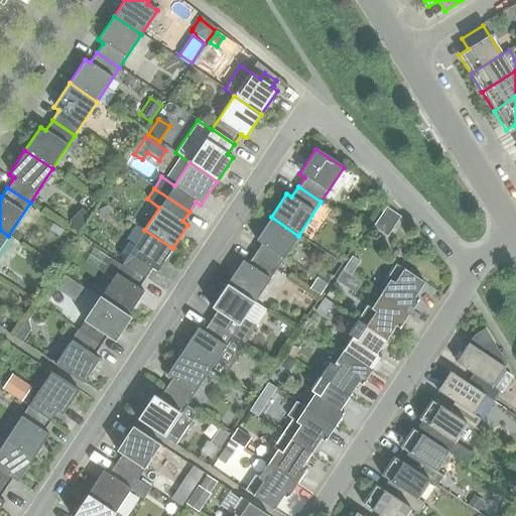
[(107,206),(97,210),(101,219),(110,215),(107,206)]
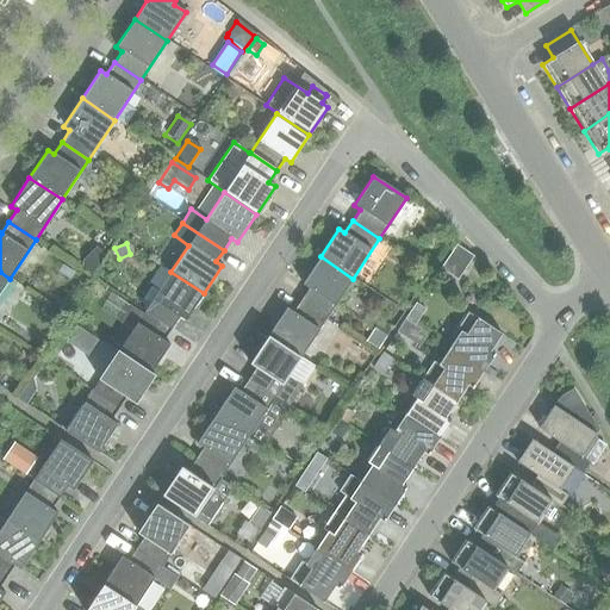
[(472,257),(455,246),(440,269),(456,281),(472,257)]
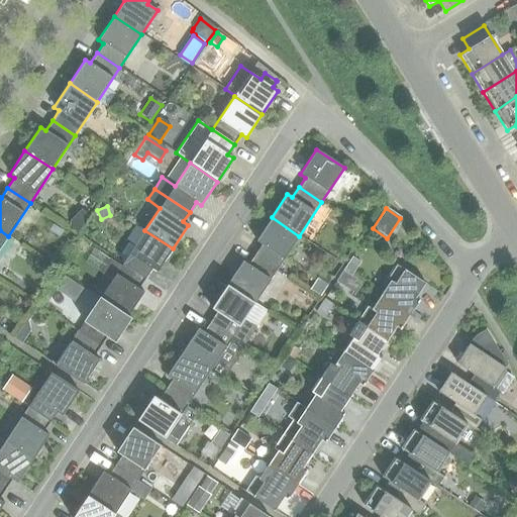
[(78,233),(85,223),(75,216),(70,221),(70,227),(78,233)]
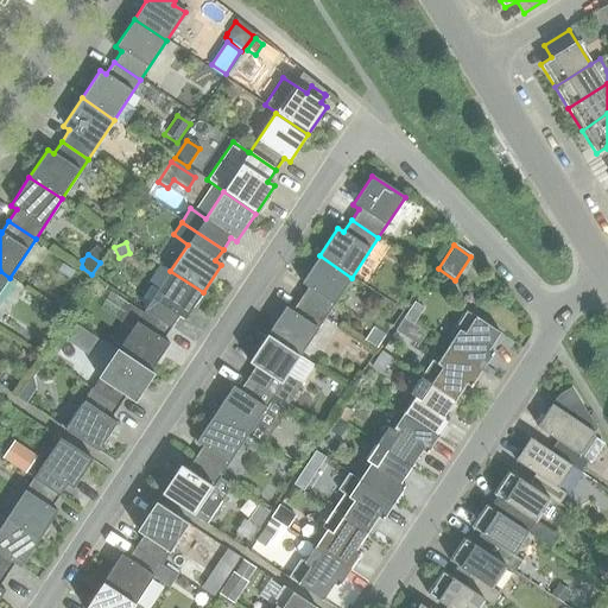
[(352,278),(320,255),(301,284),(306,287),(299,299),(325,317),(352,278)]
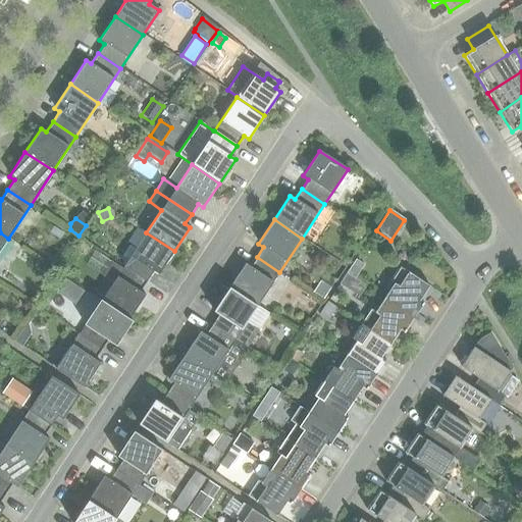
[(127,260),(123,266),(146,281),(153,271),(158,275),(174,251),(146,232),(136,249),(128,245),(121,256),(127,260)]
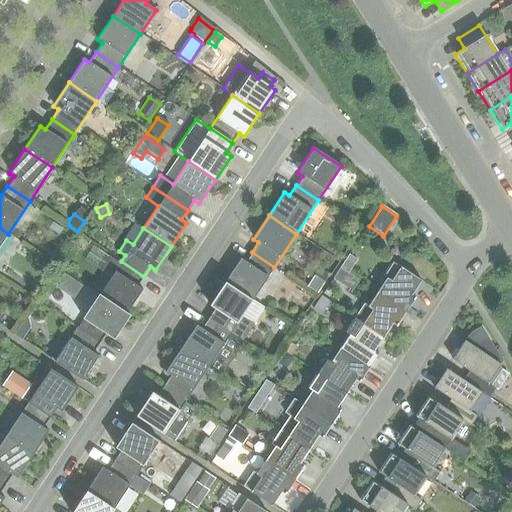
[(224,282),(252,300),(274,267),(252,252),(245,262),(240,259),(224,282)]
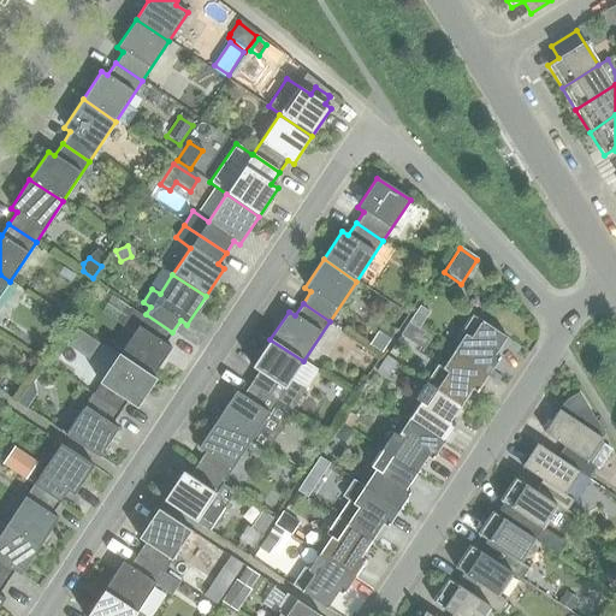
[(428,313),(419,307),(401,335),(410,341),(428,313)]
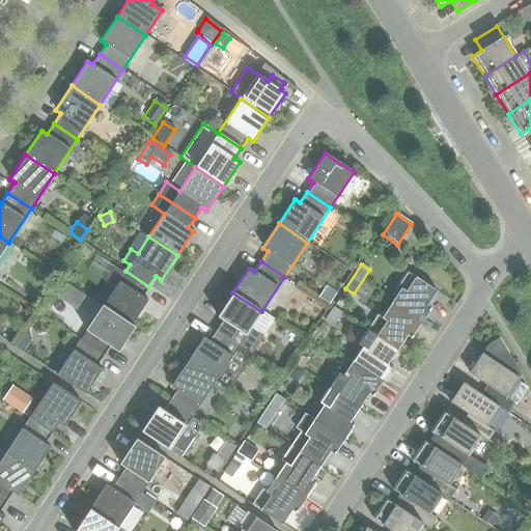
[(103,306),(131,325),(147,301),(142,297),(148,286),(126,271),(103,306)]
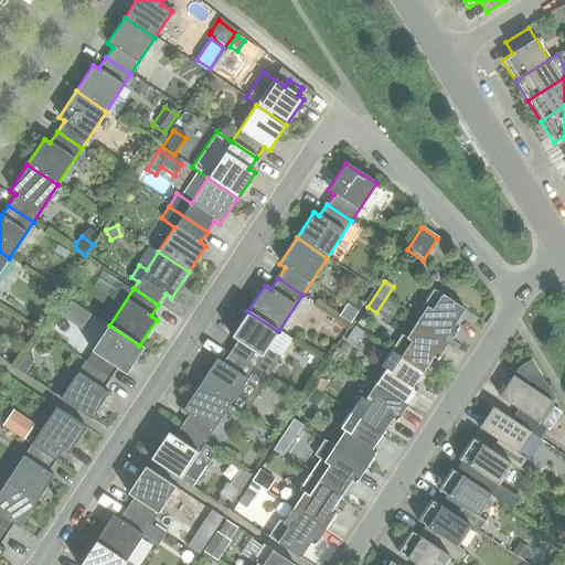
[(426,308),(415,323),(447,344),(458,329),(454,326),(464,310),(432,289),(422,305),(426,308)]
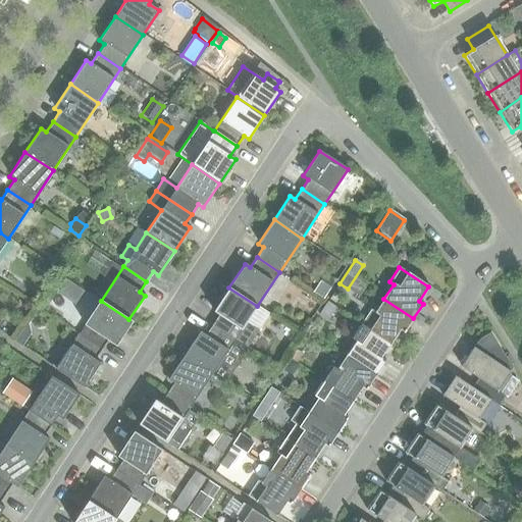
[(334,280),(324,273),(312,292),(322,299),(334,280)]
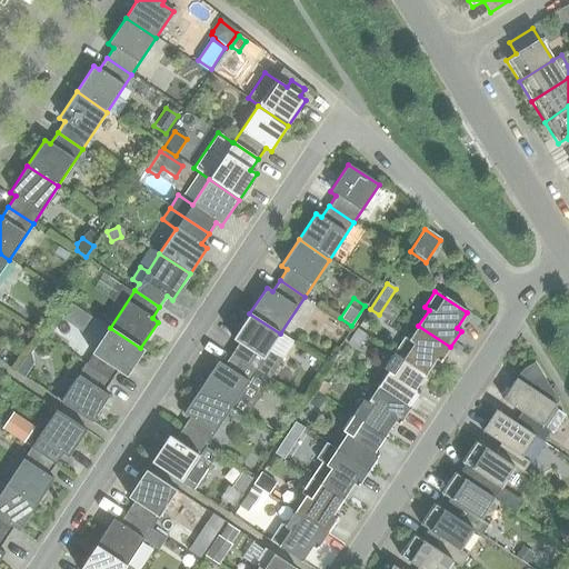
[(71,305),(61,319),(69,325),(79,309),(71,305)]
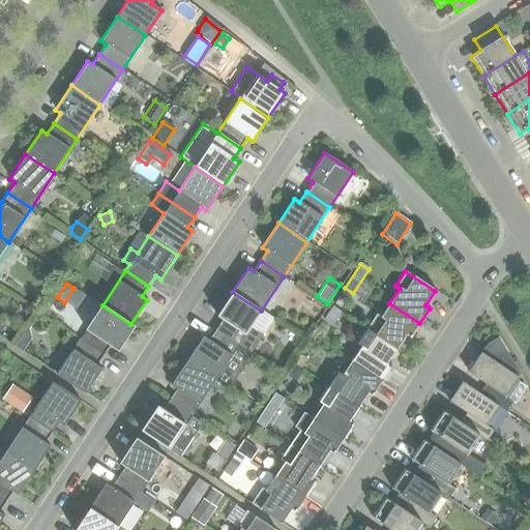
[(261,311),(232,292),(216,316),(222,320),(214,330),(249,353),(260,337),(248,330),(261,311)]
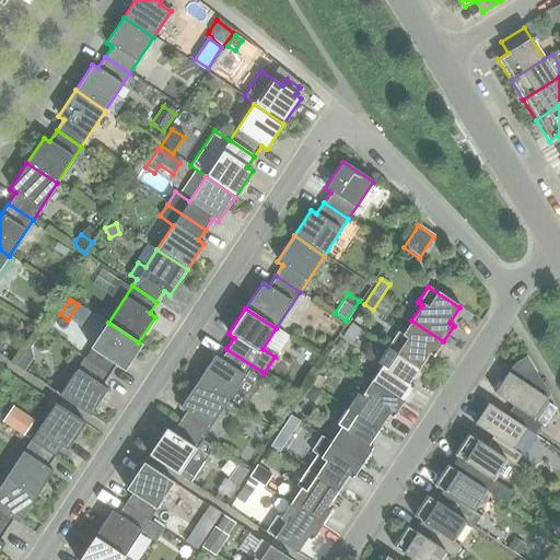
[(433,357),(443,341),(411,321),(401,335),(397,333),(387,348),(419,369),(429,354),(433,357)]
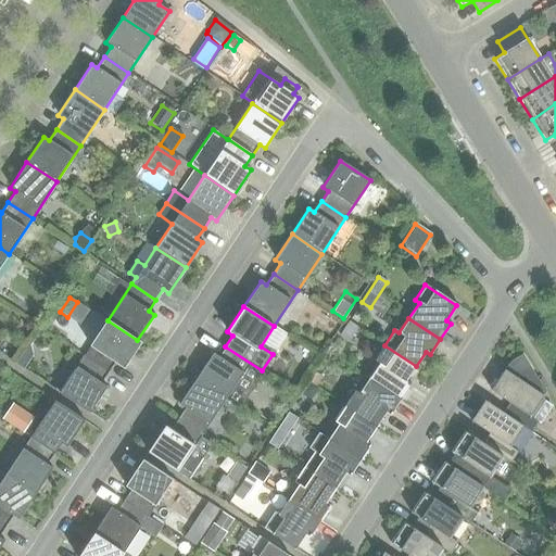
[(108,320),(84,356),(108,373),(115,362),(121,366),(137,340),(108,320)]
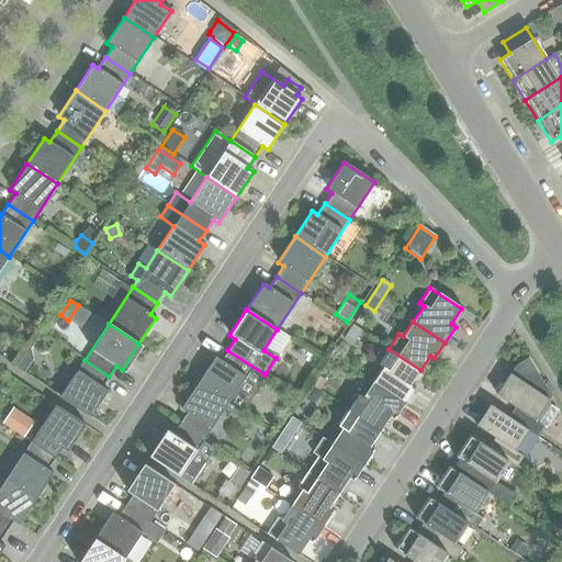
[(360,332),(351,325),(341,339),(350,346),(360,332)]
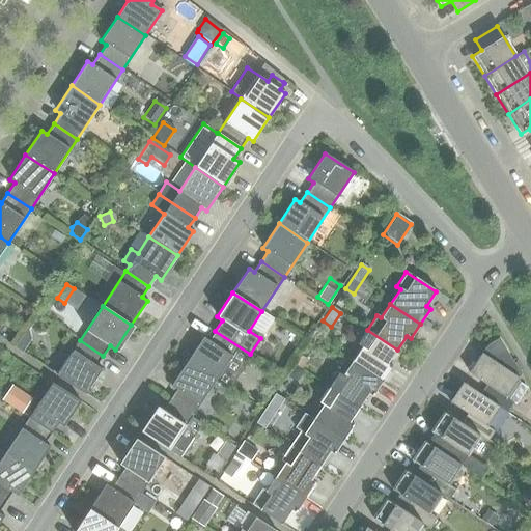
[(29,329),(15,347),(22,353),(31,339),(29,329)]
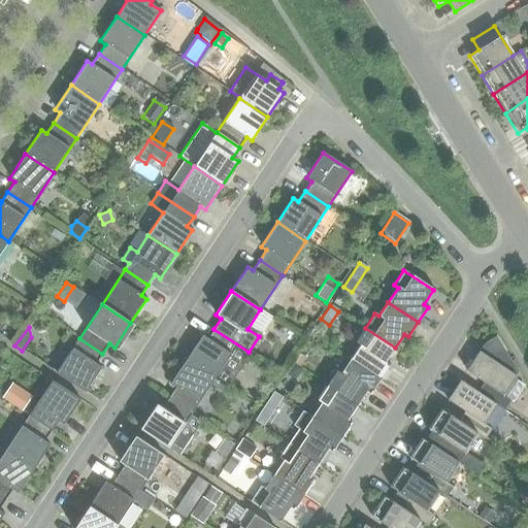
[(350,360),(380,380),(390,365),(386,362),(395,348),(365,328),(355,342),(359,345),(350,360)]
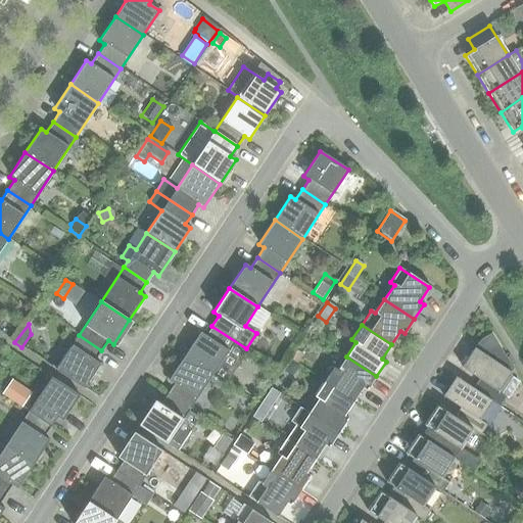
[(246,348),(211,326),(205,336),(200,332),(184,357),(212,375),(230,347),(241,355),(246,348)]
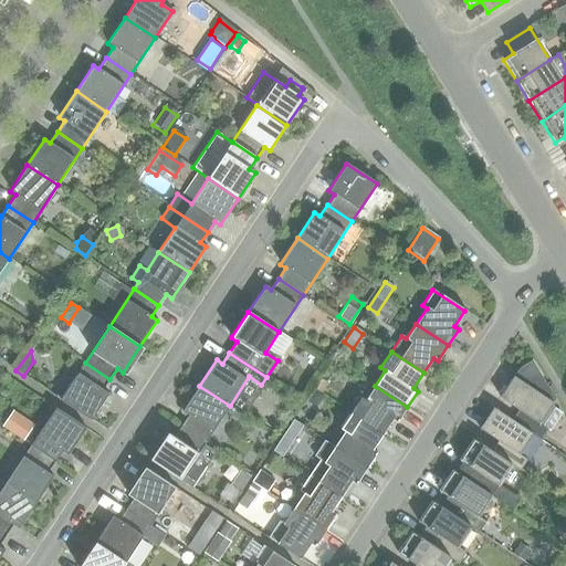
[(341,368),(328,360),(311,387),(323,395),(341,368)]
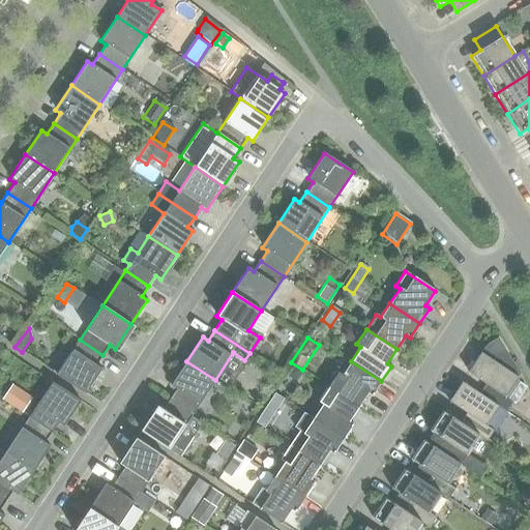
[(486,384),(479,393),(498,406),(498,407),(505,412),(511,403),(514,405),(526,387),(514,381),(517,377),(519,374),(497,339),(494,340),(492,341),(490,342),(488,344),(486,346),(483,348),(481,350),(480,353),(468,373),(486,384)]
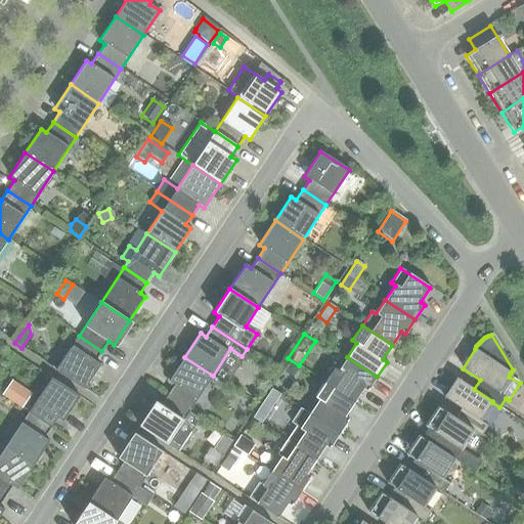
[(79,336),(55,370),(84,389),(100,364),(95,361),(101,351),(79,336)]
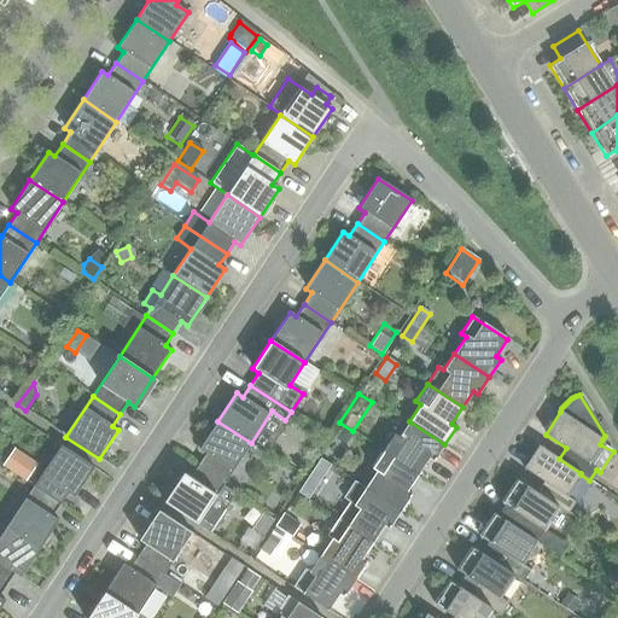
[(197,465),(225,483),(251,443),(217,421),(199,449),(205,454),(197,465)]
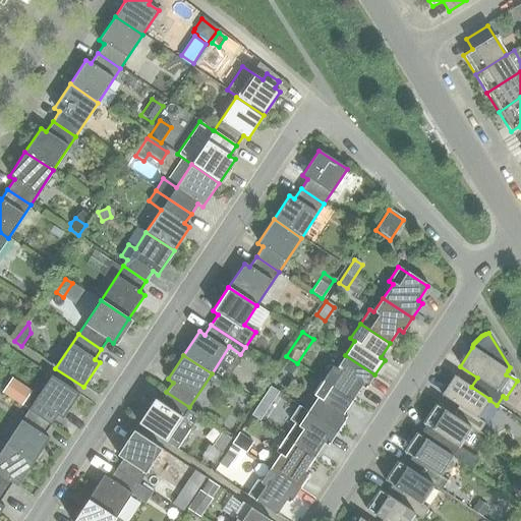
[(332,366),(323,381),(352,400),(361,387),(365,389),(374,374),(345,355),(336,369),(332,366)]
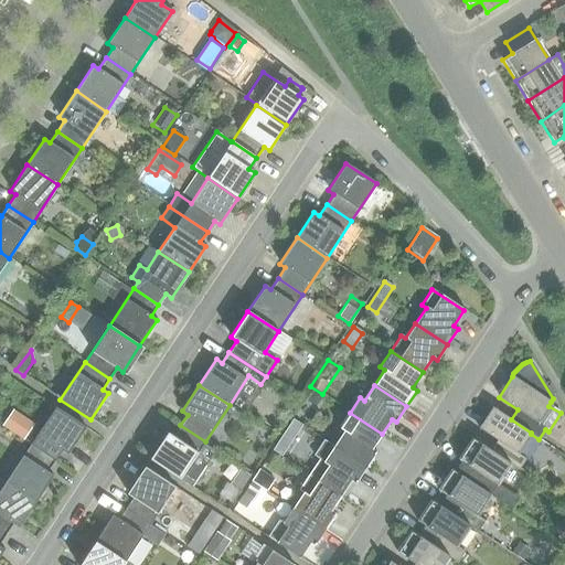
[(315,406),(322,395),(313,390),(306,401),(315,406)]
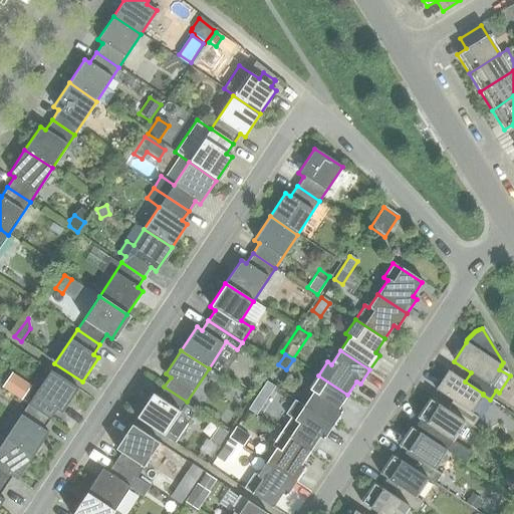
[(50,370),(27,405),(49,420),(56,410),(61,414),(77,389),(50,370)]
